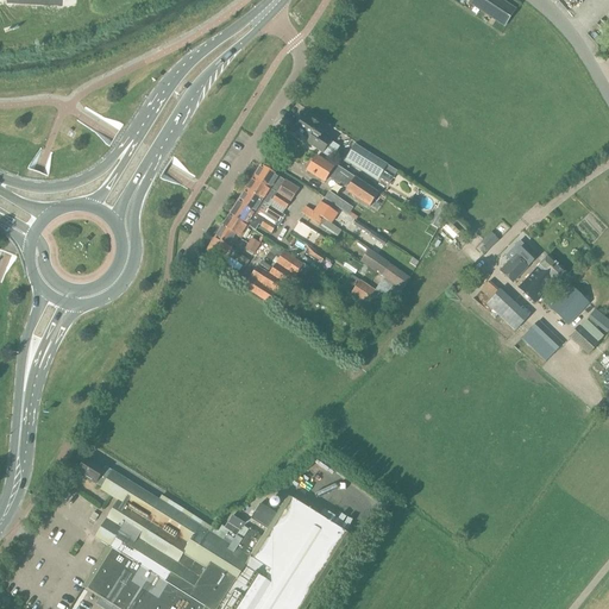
[(515,10),(501,0),(472,0),(470,4),(503,26),(515,10)]
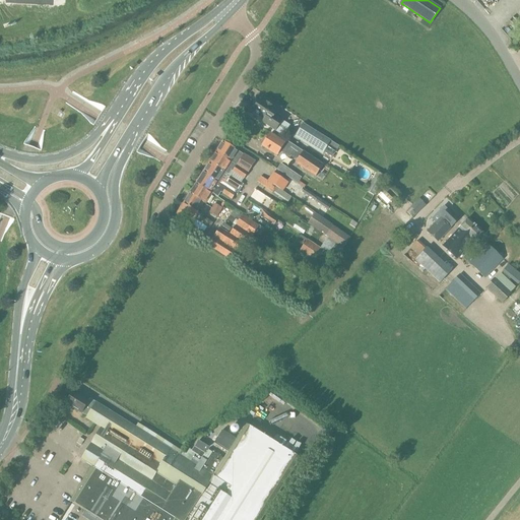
[(265,103),(261,101),(261,100),(259,103),(258,103),(257,104),(256,105),(255,106),(255,107),(255,108),(255,109),(253,112),(254,112),(255,113),(254,113),(259,117),(260,116),(265,119),(263,122),(264,122),(275,130),(282,121),(281,120),(281,121),(274,116),(277,111),(272,108),(273,107),(266,103),(265,103)]
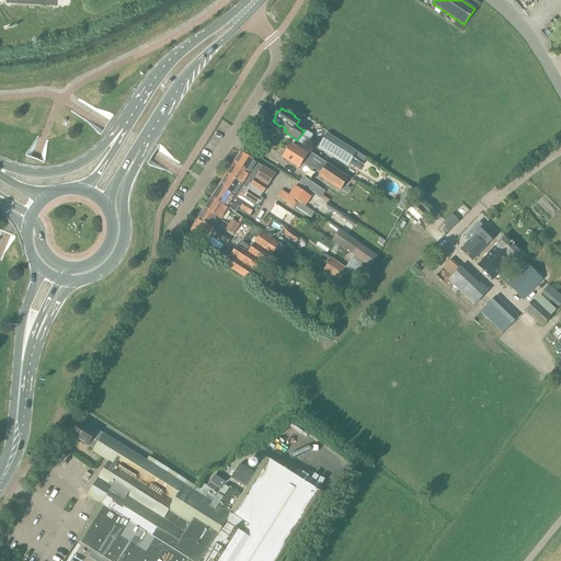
[(209,144),(217,146),(221,135),(214,132),(209,144)]
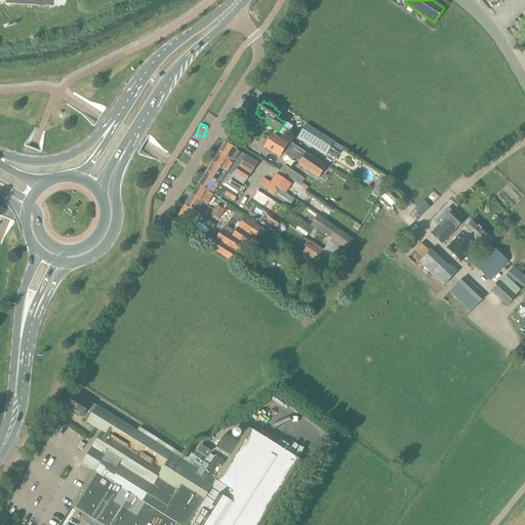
[(341,149),(306,126),(297,138),(301,142),(303,139),(334,159),(341,149)]
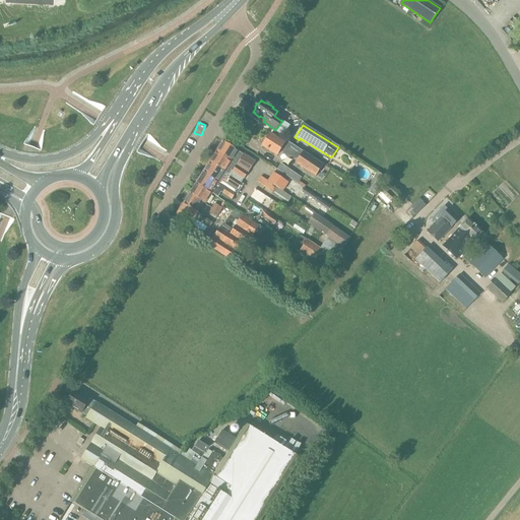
[(283,143),(269,134),(262,146),(276,155),(279,151),(288,156),(289,155),(297,160),(302,152),(285,141),(283,143)]
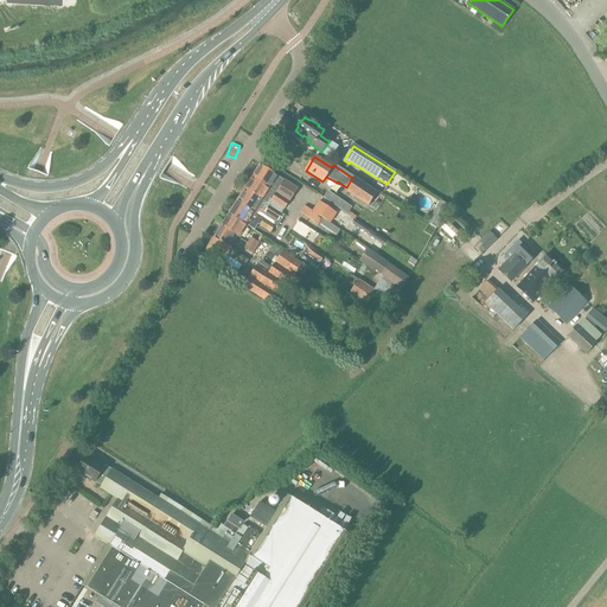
[(253,179),(270,190),(288,202),(296,189),(275,176),(260,167),(253,179)]
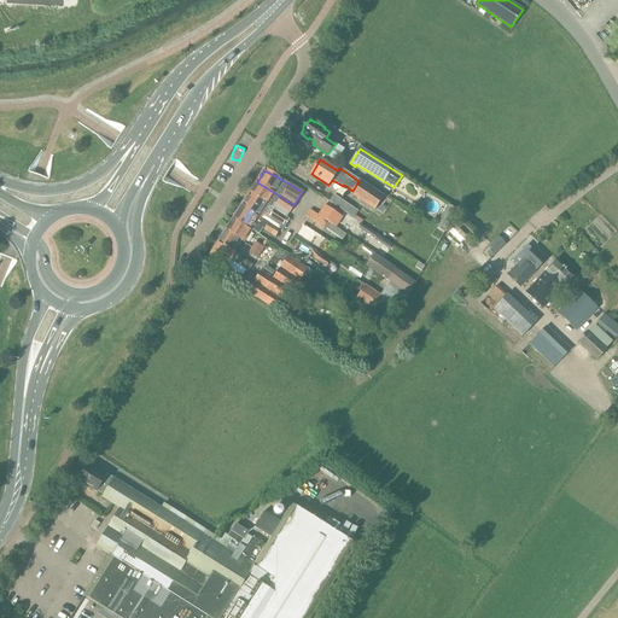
[(383,197),(359,181),(350,194),(374,210),(383,197)]
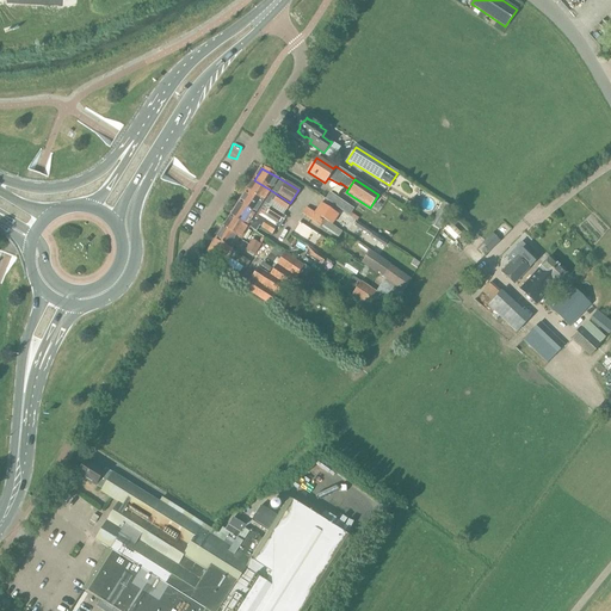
[(290,203),(272,191),(254,180),(246,192),(269,205),(271,202),(285,211),(290,203)]
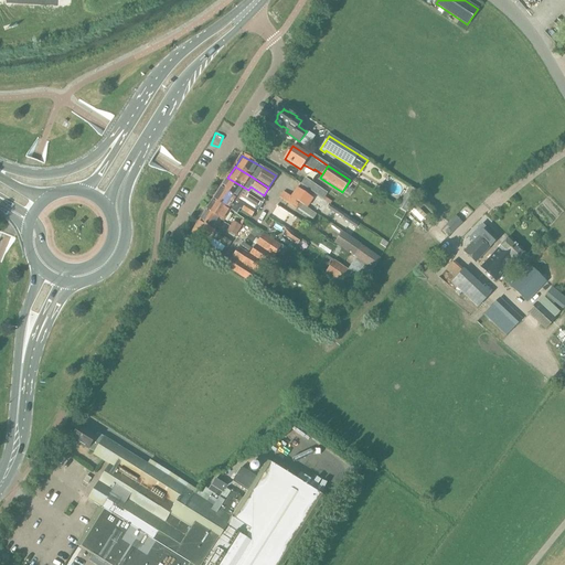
[(263,199),(248,190),(227,178),(221,189),(246,204),(254,210),(257,205),(258,206),(263,199)]
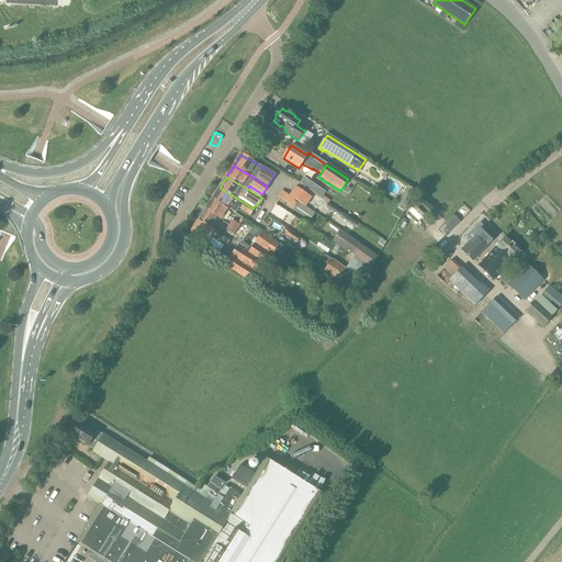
[(290,195),(299,202),(305,206),(313,195),(298,186),(290,195)]
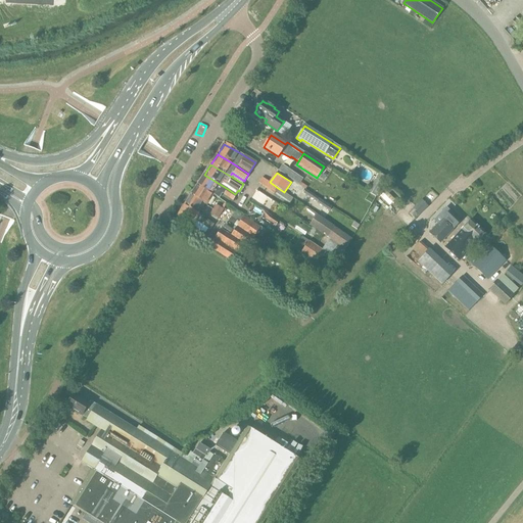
[(302,186),(304,184),(298,181),(301,177),(296,174),(292,180),(302,186)]
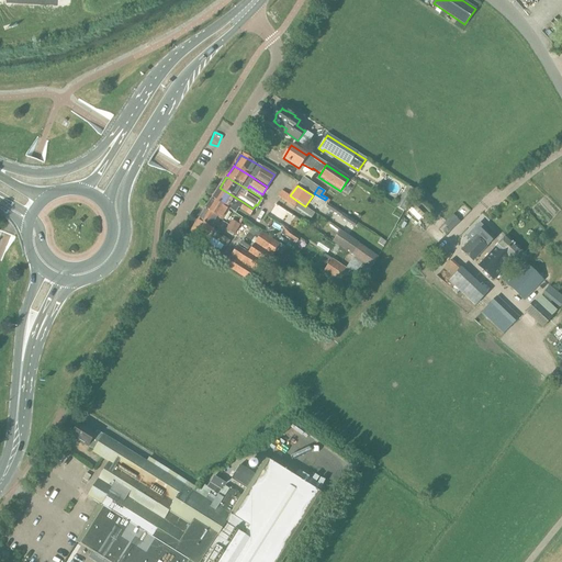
[(407,187),(395,206),(405,212),(416,191),(407,187)]
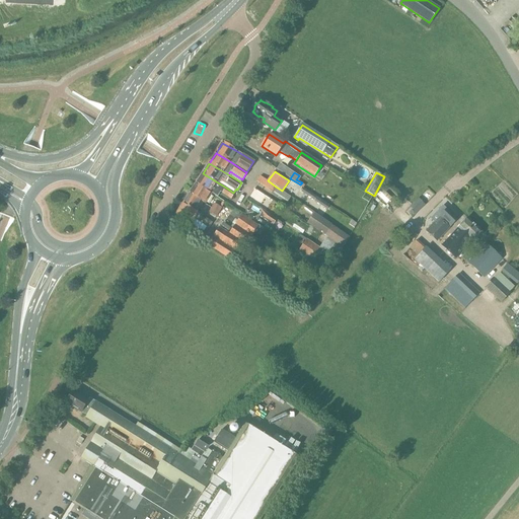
[(233,193),(226,188),(203,173),(196,184),(211,195),(212,193),(217,197),(220,193),(230,199),(234,193),(233,193)]
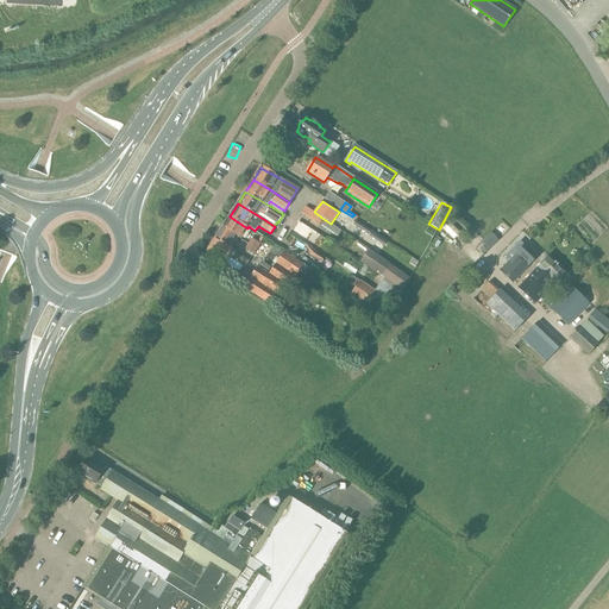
[(324,219),(314,212),(309,219),(320,226),(324,219)]
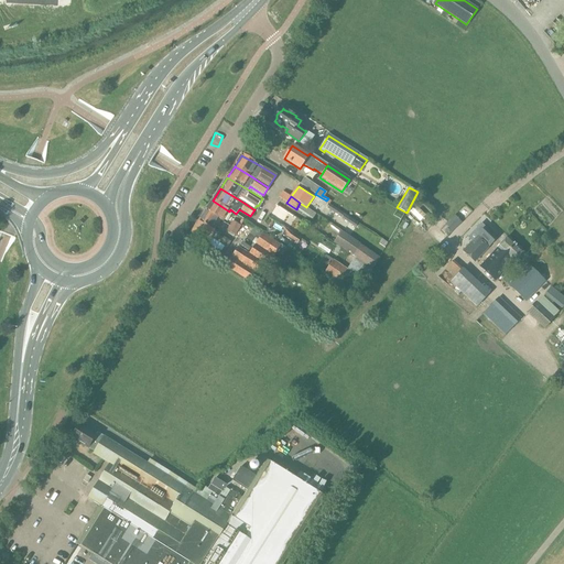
[(226,217),(229,212),(213,201),(206,210),(220,219),(224,220),(226,217)]
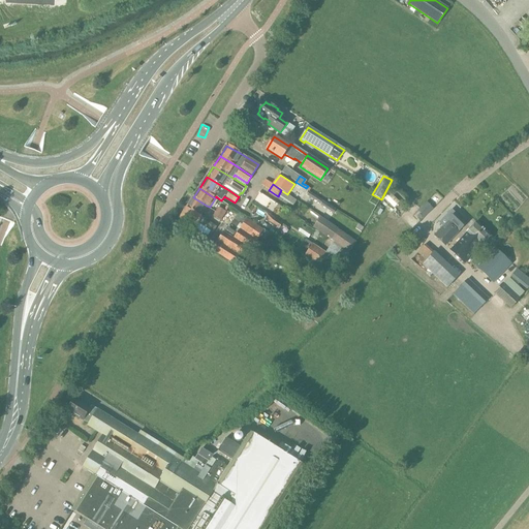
[(332,214),(335,209),(309,192),(307,195),(320,205),(319,206),(332,214)]
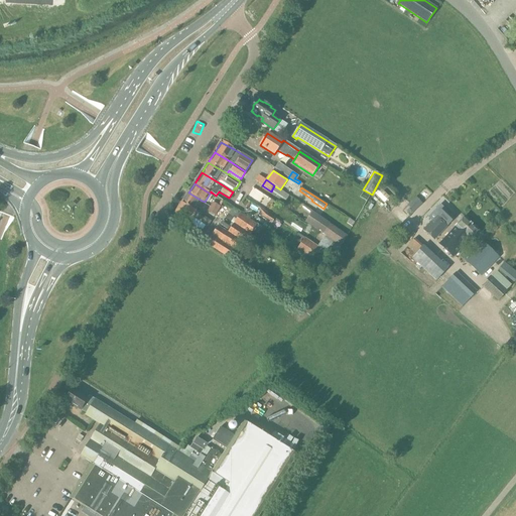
[(248,197),(267,207),(271,198),(252,188),(248,197)]
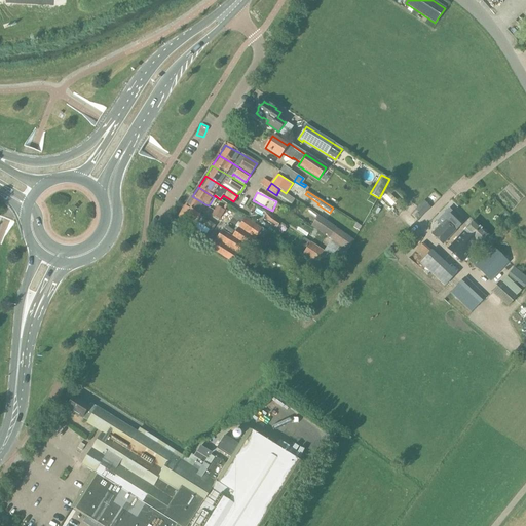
[(198,214),(205,204),(192,196),(186,207),(198,214)]
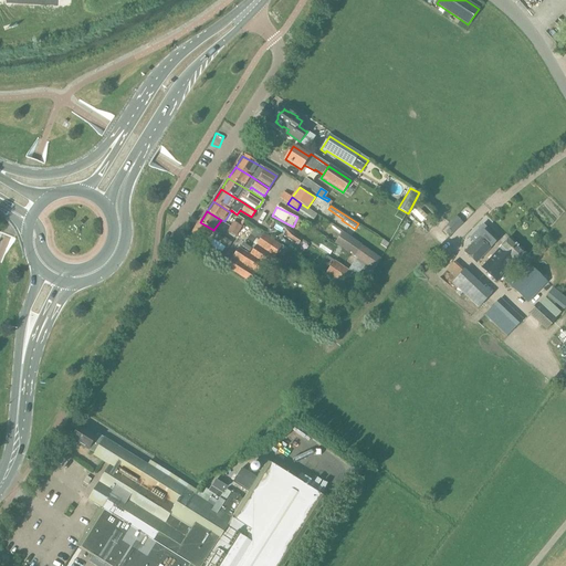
[(422,227),(427,222),(419,212),(413,217),(422,227)]
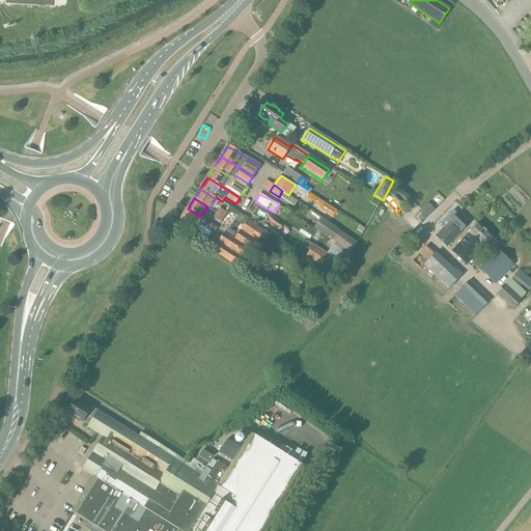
[(425,217),(434,210),(428,204),(420,212),(425,217)]
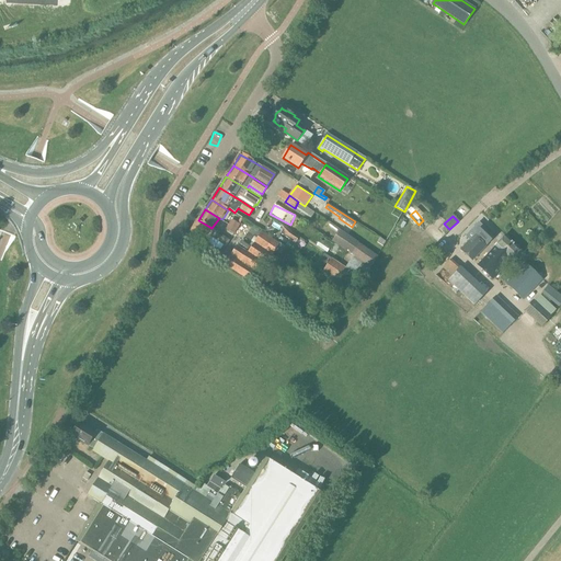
[(212,228),(198,220),(191,232),(208,241),(210,237),(225,247),(229,241),(214,231),(214,230),(212,228)]
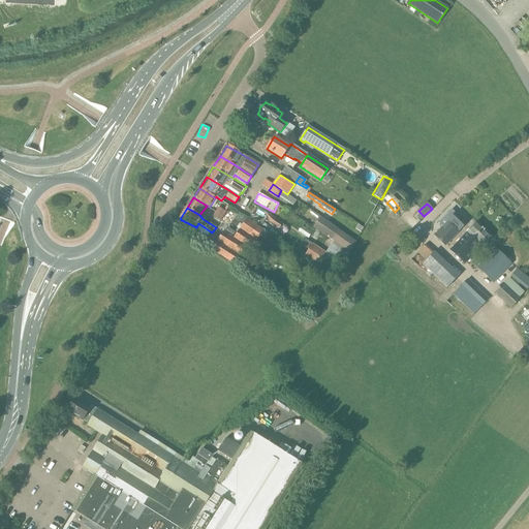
[(215,211),(223,216),(225,213),(218,208),(215,211)]
